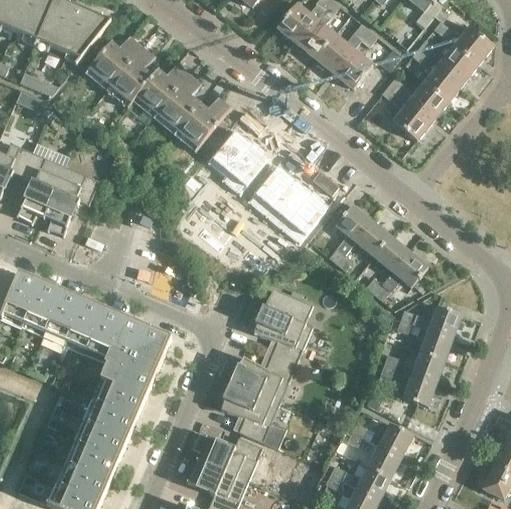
[(0,24),(12,30),(25,0),(0,0),(0,24)]
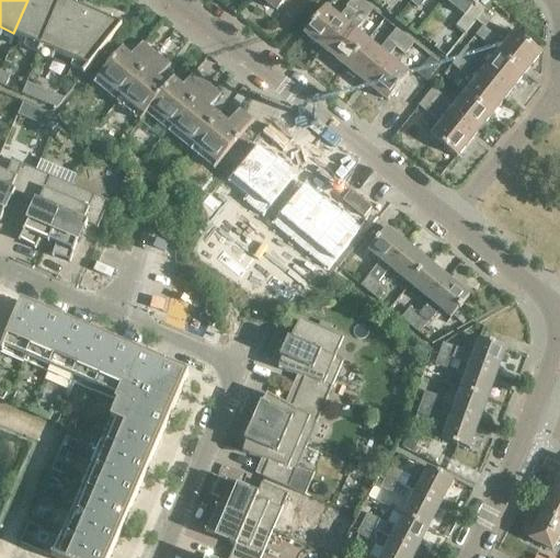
[(40,44),(58,0),(27,0),(13,33),(40,44)]
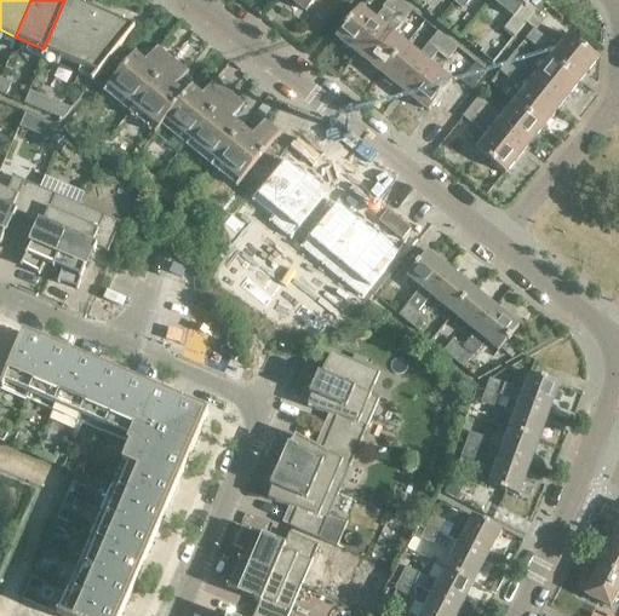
[(73,61),(95,10),(81,5),(84,0),(64,0),(44,49),(73,61)]
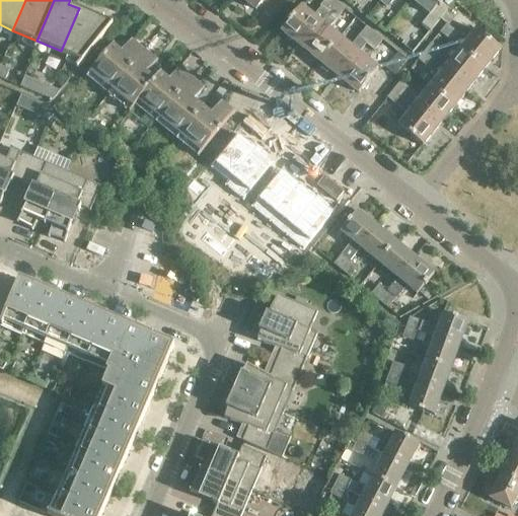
[(244,0),(254,8),(262,0),(244,0)]
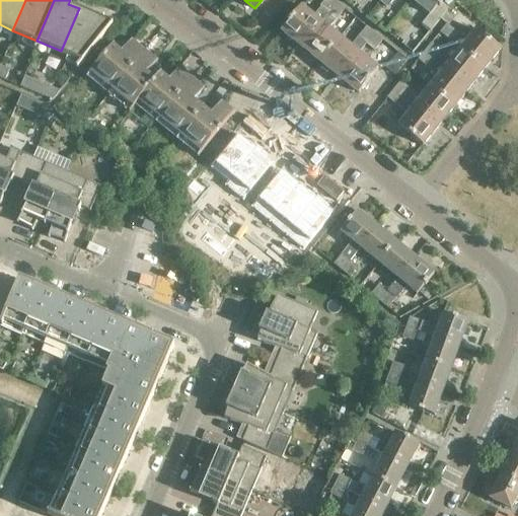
[(300,45),(336,1),(335,0),(322,0),(318,5),(311,14),(299,5),(280,28),(300,45)]
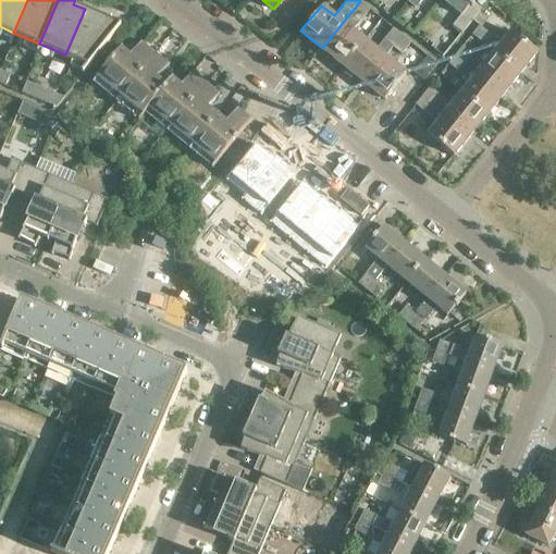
[(445,0),(460,13),(453,23),(461,31),(480,8),(471,1),(472,0),(445,0)]
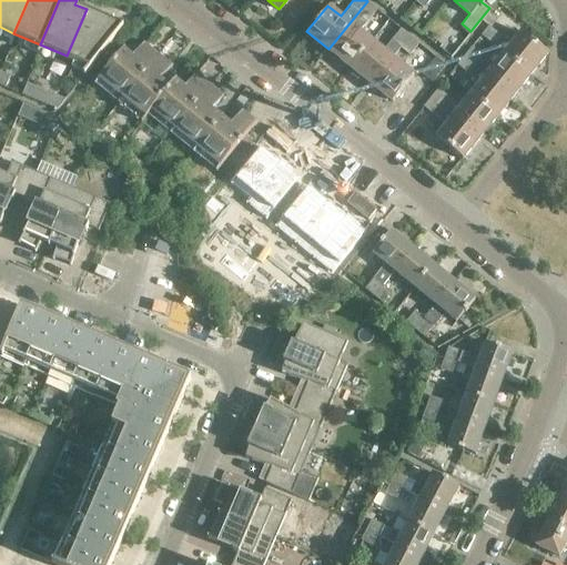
[(350,66),(371,40),(357,29),(375,8),(367,1),(328,49),(350,66)]
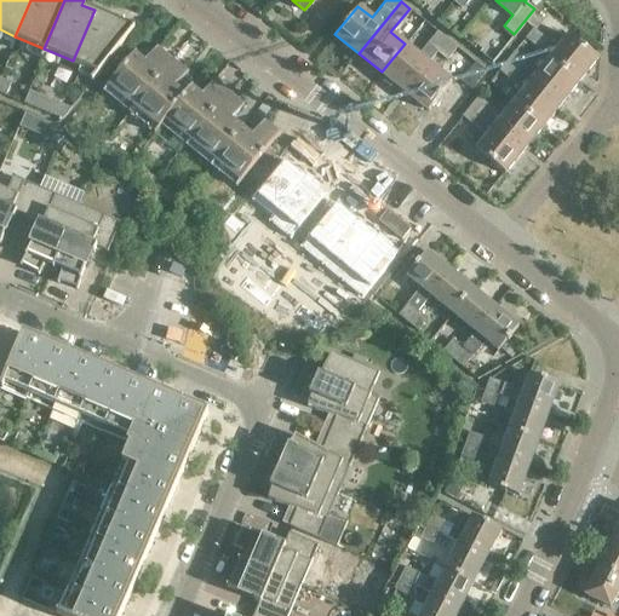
[(107,16),(95,10),(73,61),(96,72),(132,26),(121,21),(122,17),(109,12),(107,16)]
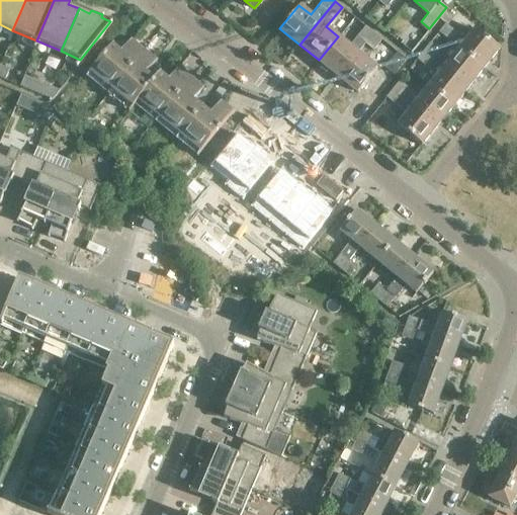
[(449,37),(456,31),(444,21),(439,29),(449,37)]
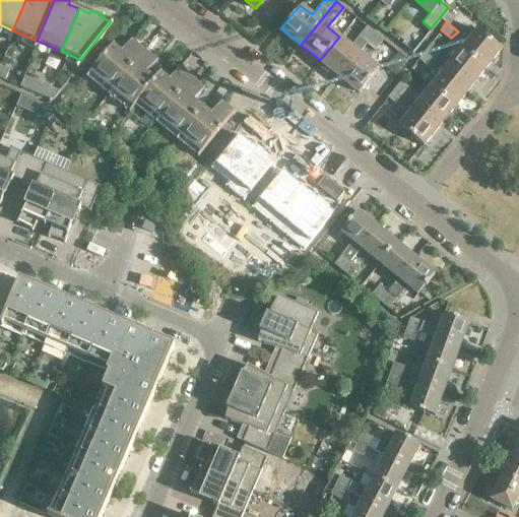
[(367,42),(375,31),(367,24),(358,36),(349,45),(339,37),(320,60),(339,76),(358,52),(367,42)]
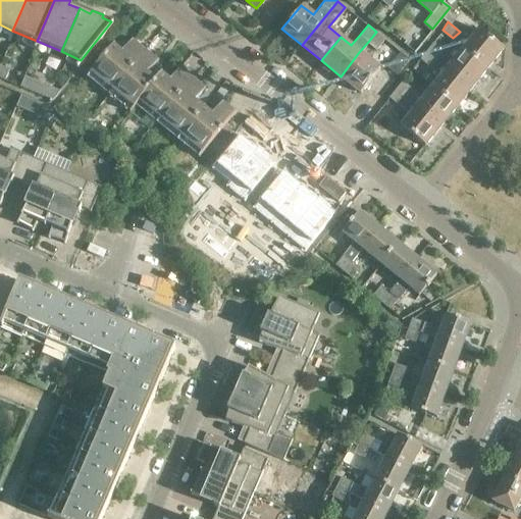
[(463,47),(486,66),(503,47),(478,27),(463,47)]
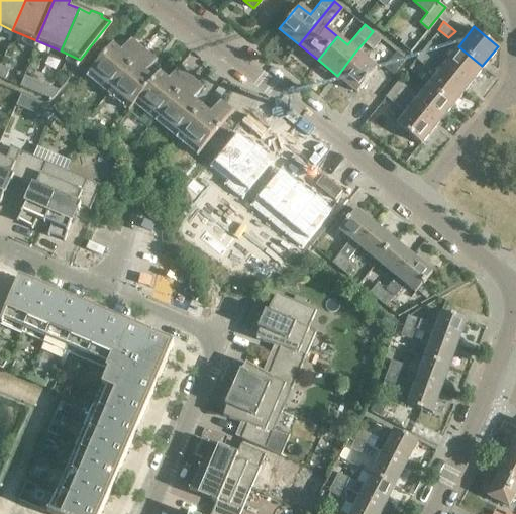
[(373,31),(365,41),(372,47),(380,37),(373,31)]
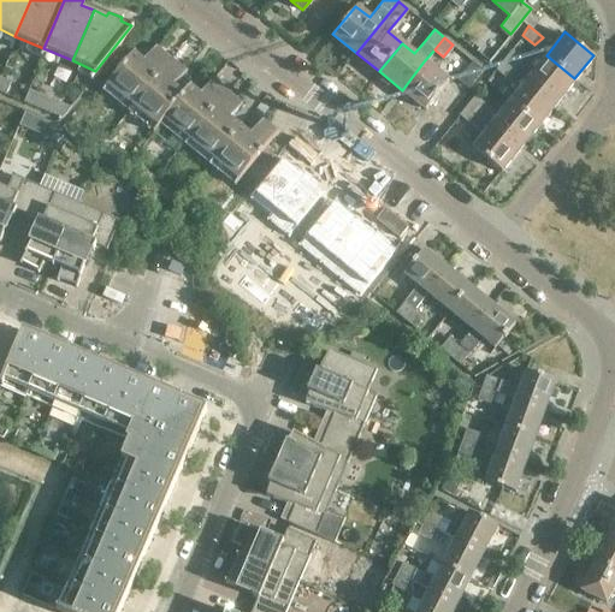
[(551,45),(543,37),(534,46),(544,54),(551,45)]
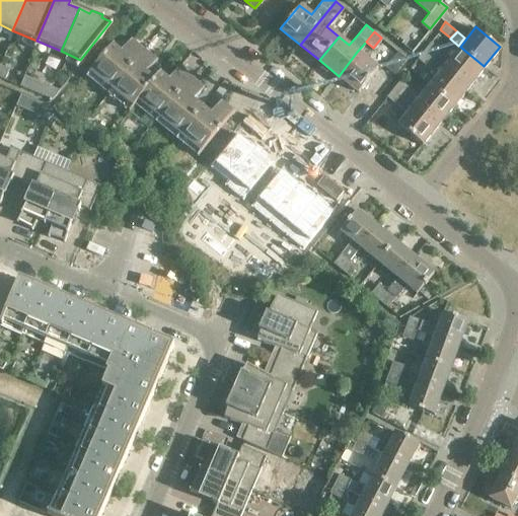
[(109,87),(144,46),(131,35),(120,49),(112,42),(88,70),(109,87)]
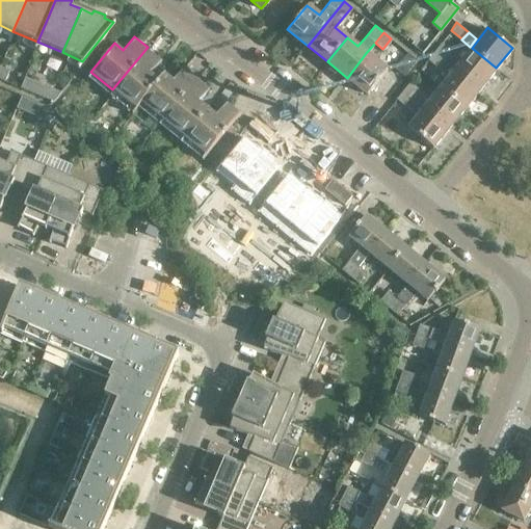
[(434,50),(446,59),(452,51),(442,42),(434,50)]
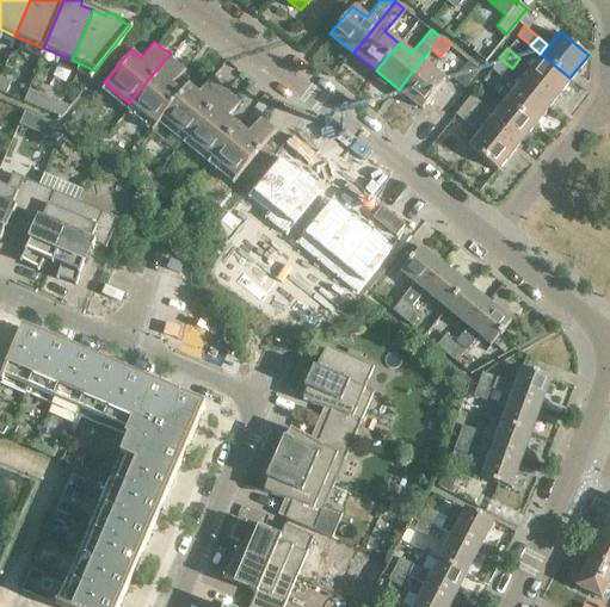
[(154,123),(182,90),(172,81),(184,66),(170,54),(129,103),(154,123)]
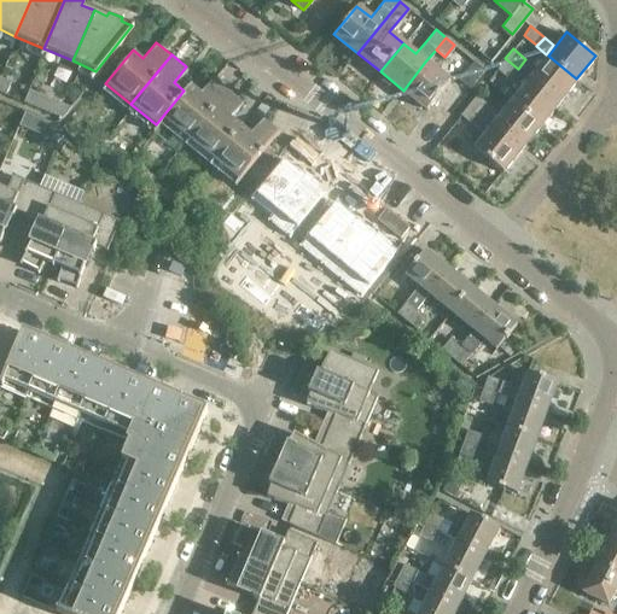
[(528,60),(519,70),(558,101),(576,79),(548,56),(537,69),(528,60)]
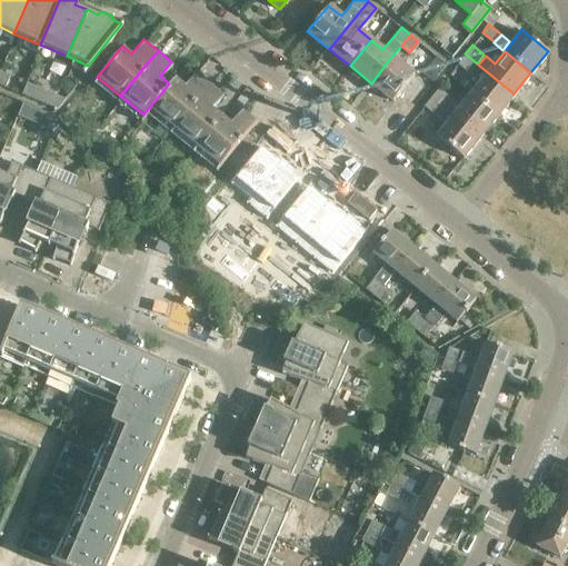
[(469,72),(477,63),(465,53),(458,62),(469,72)]
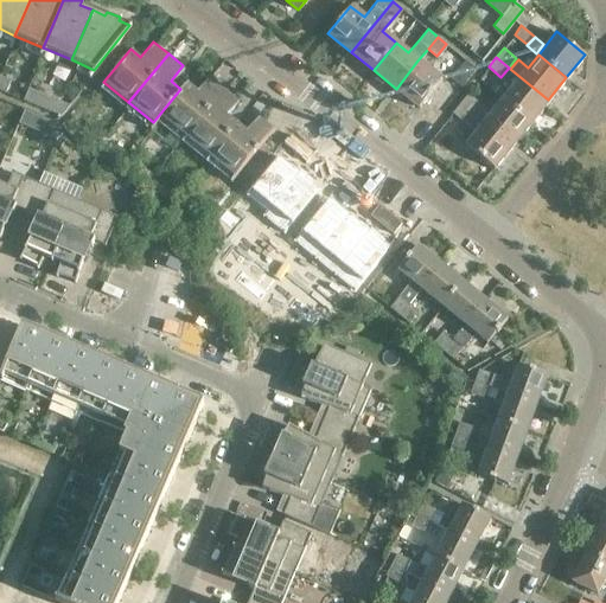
[(474,66),(465,59),(451,77),(459,85),(474,66)]
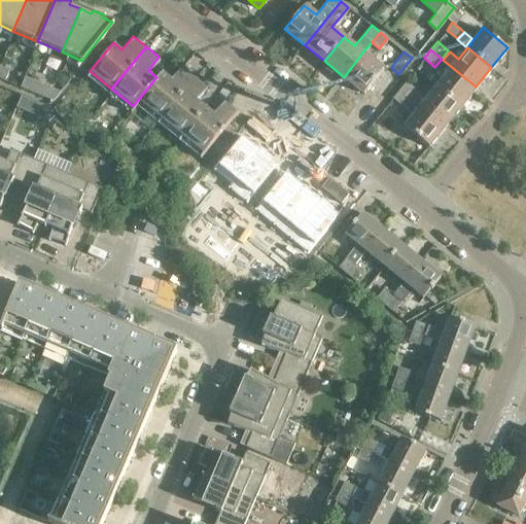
[(362,93),(382,68),(362,53),(344,77),(362,93)]
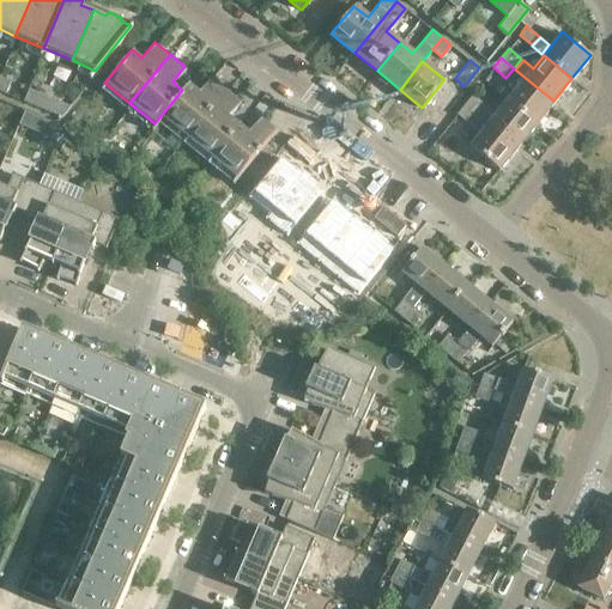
[(553,101),(515,69),(508,79),(517,87),(507,101),(535,123),(553,101)]
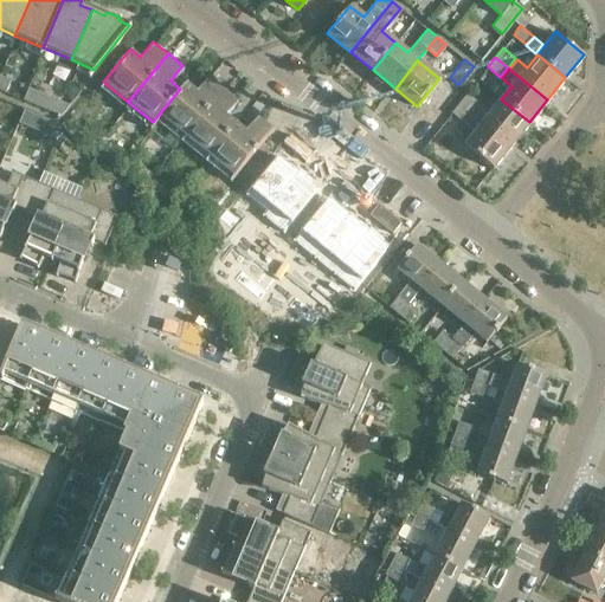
[(186,81),(180,89),(153,122),(154,123),(160,115),(184,135),(223,88),(207,75),(195,90),(187,82),(188,82),(186,81)]
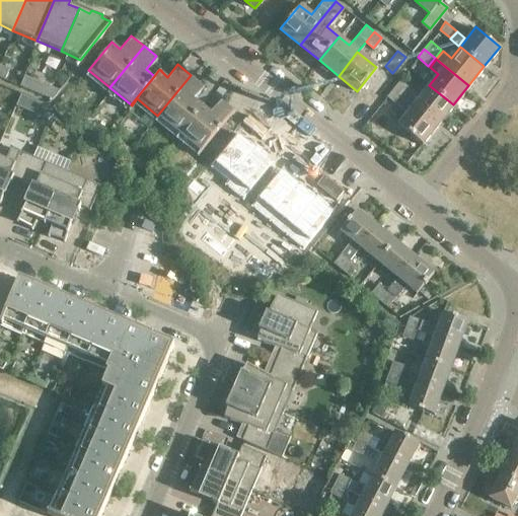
[(18,84),(43,94),(47,83),(23,73),(18,84)]
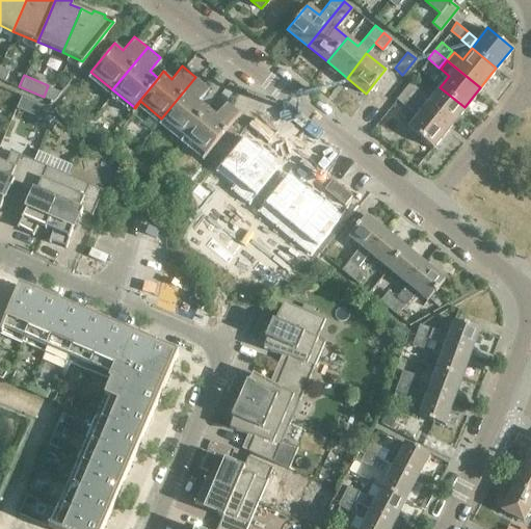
[(208,86),(195,77),(161,118),(183,136),(207,107),(206,105),(206,106),(197,100),(208,86)]
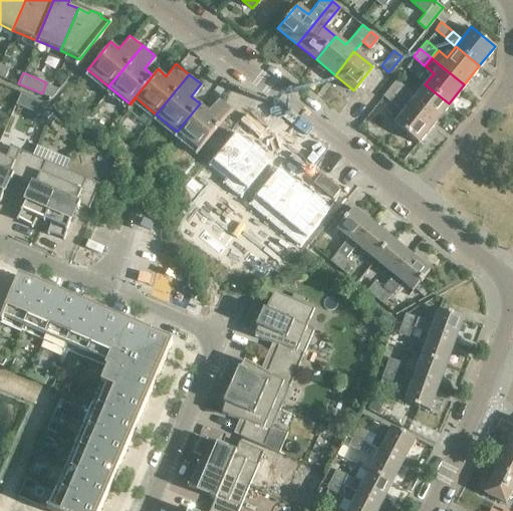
[(389,86),(408,101),(415,93),(406,86),(396,78),(389,86)]
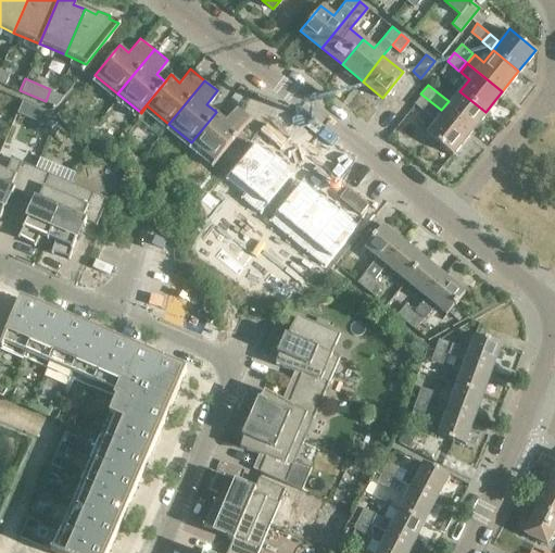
[(50,89),(46,101),(54,104),(62,95),(50,89)]
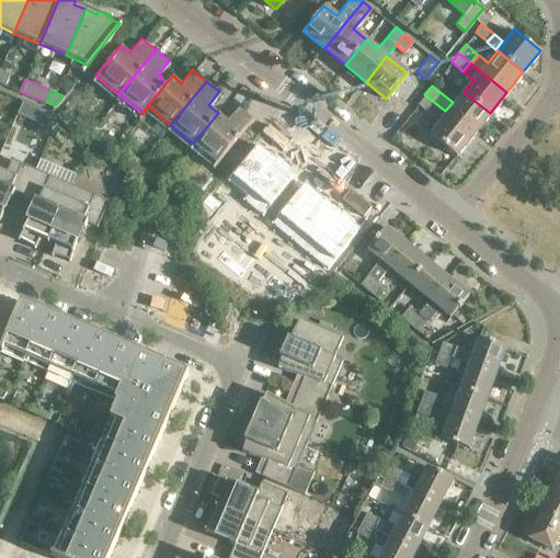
[(490,113),(464,92),(447,113),(472,134),(490,113)]
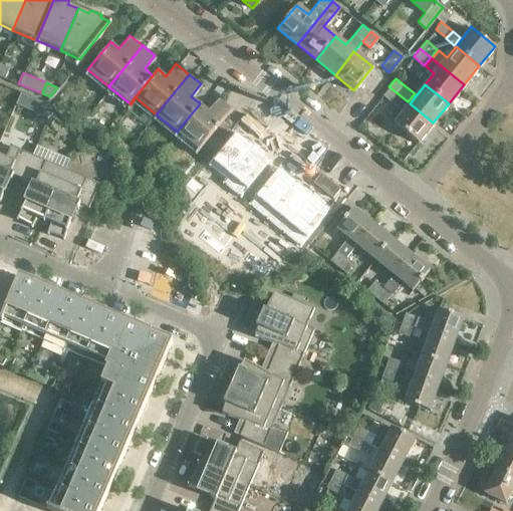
[(402,110),(408,101),(389,86),(382,94),(393,103),(402,110)]
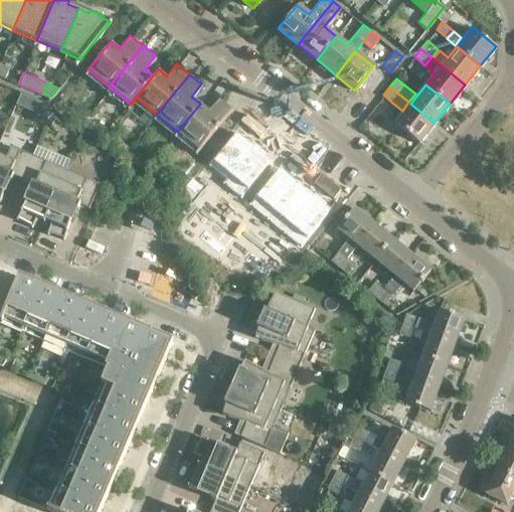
[(208,111),(200,104),(177,132),(198,149),(231,109),(218,99),(208,111)]
